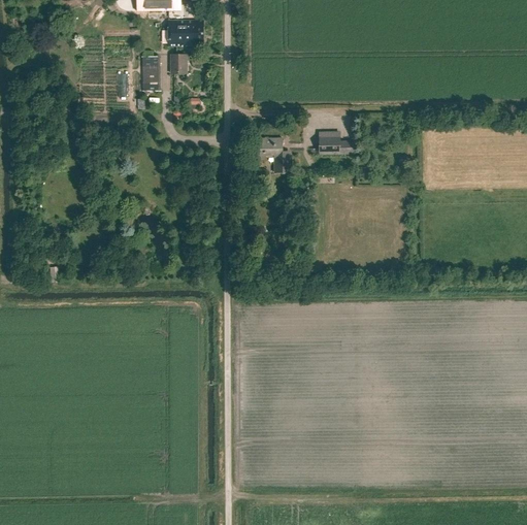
[(143,14),(143,9),(146,8),(146,17),(168,17),(168,8),(177,8),(176,0),(135,0),(136,9),(137,9),(137,14),(143,14)]
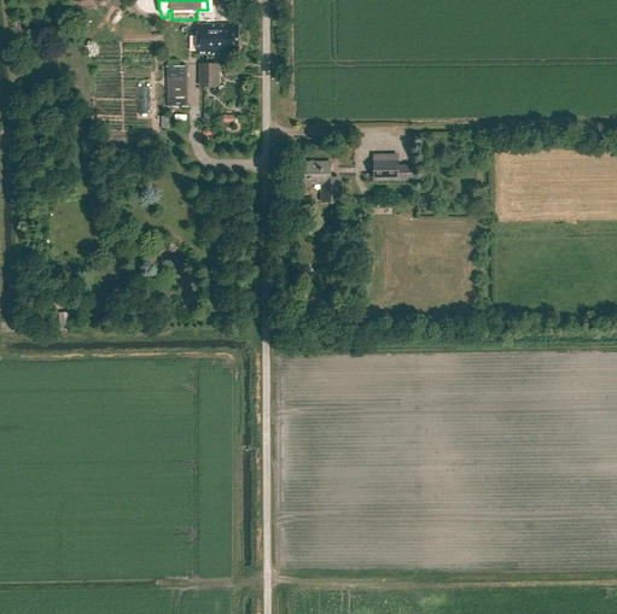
[(217,53),(238,53),(238,28),(233,28),(233,21),(221,21),(221,23),(197,24),(198,57),(217,56),(217,53)]
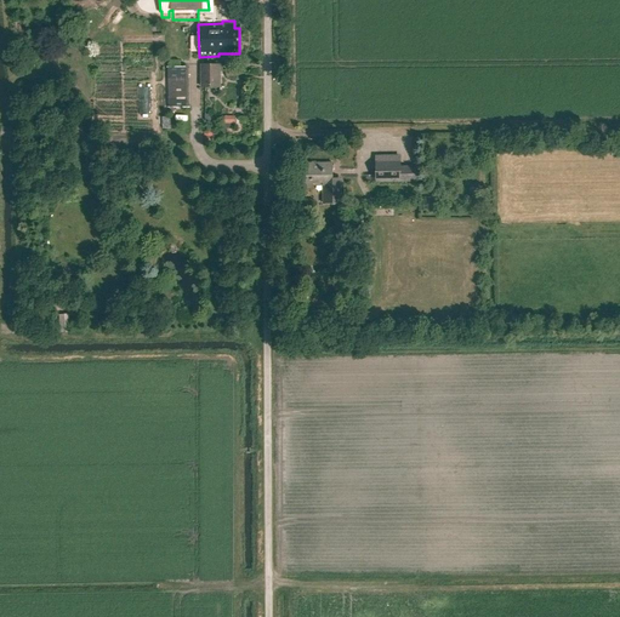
[(203,86),(221,86),(220,63),(203,63),(203,86)]
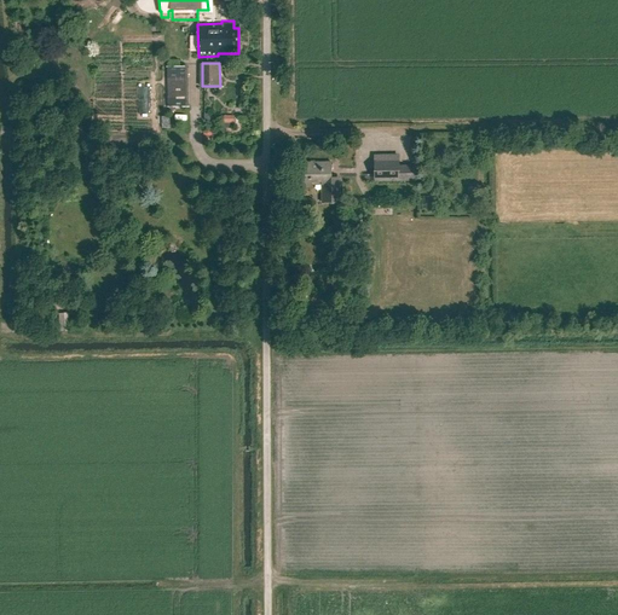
[(168,104),(189,104),(188,76),(167,77),(168,104)]
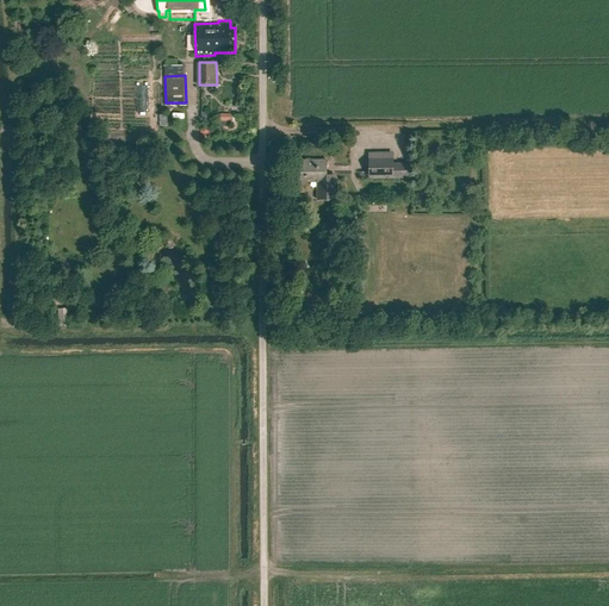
[(367,149),(367,175),(409,175),(409,160),(392,160),(392,149),(367,149)]
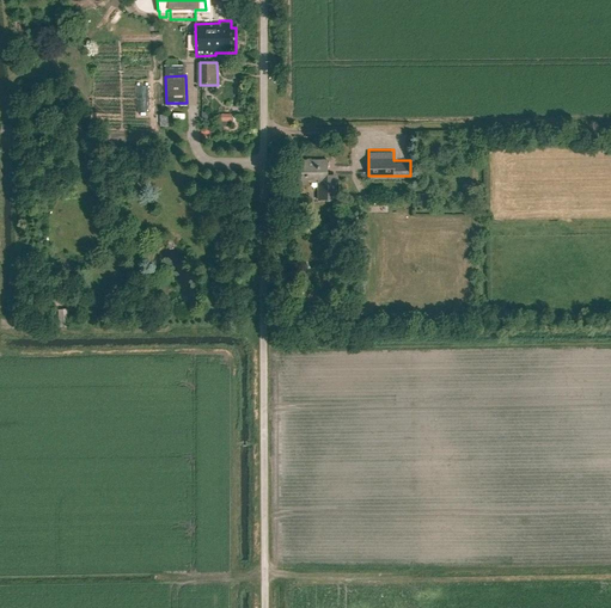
[(310,178),(319,178),(321,198),(340,197),(338,178),(330,179),(329,159),(305,159),(305,163),(298,163),(298,184),(310,184),(310,178)]
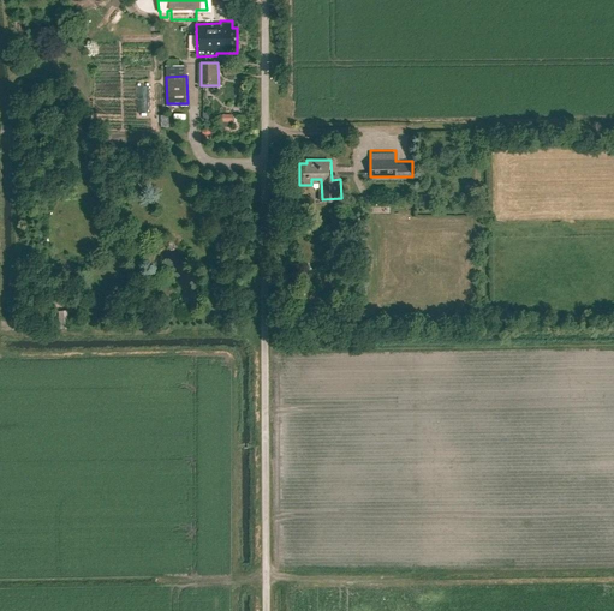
[(59,327),(60,327),(69,325),(67,321),(66,307),(58,309),(59,321),(59,327)]
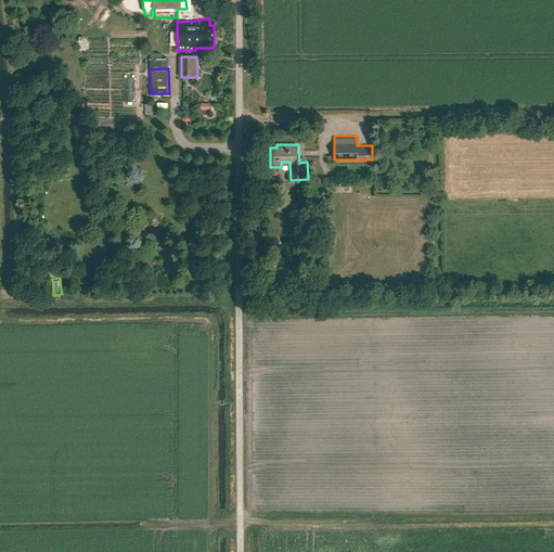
All buildings are outlined.
